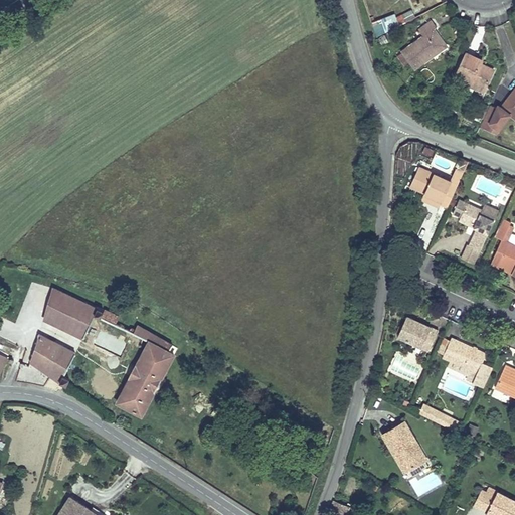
[(376,34),(400,27),(395,14),(372,21),(376,34)]
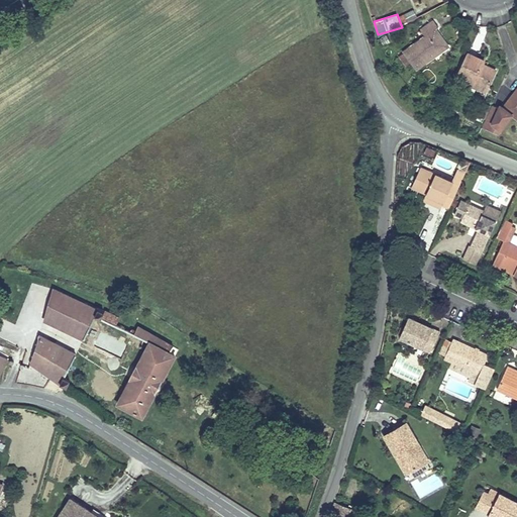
[(425,31),(405,47),(418,65),(434,54),(432,50),(446,41),(435,25),(440,22),(436,15),(421,25),(425,31)]
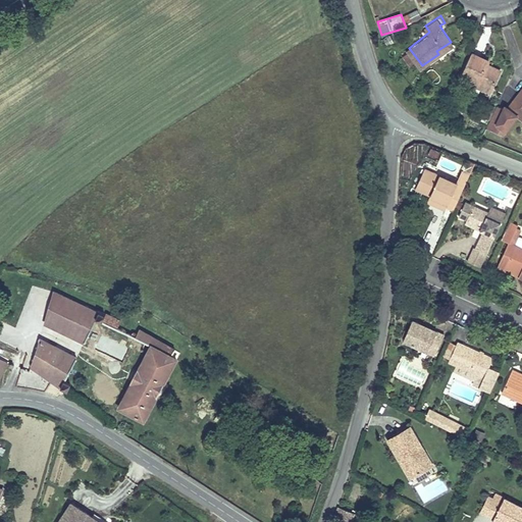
[(472,49),(462,69),(493,86),(502,67),(487,61),(489,57),(472,49)]
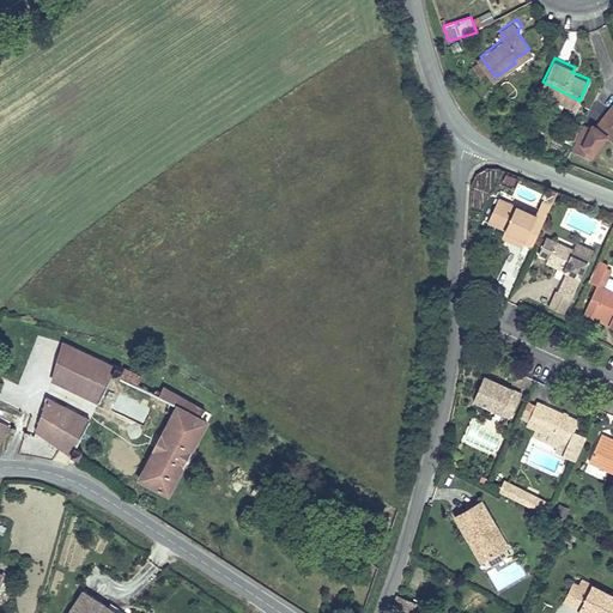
[(581,119),(569,145),(584,150),(590,143),(594,147),(608,129),(612,133),(612,98),(596,120),(593,119),(592,122),(581,119)]
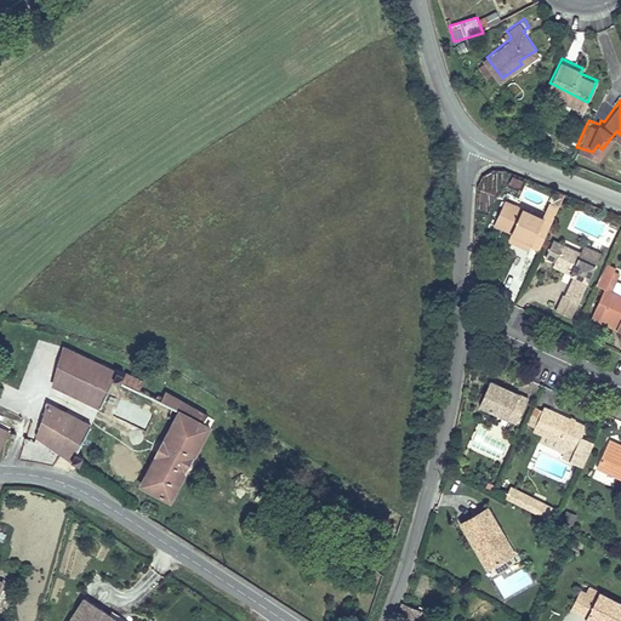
[(505,198),(494,218),(511,227),(508,231),(529,240),(527,243),(539,249),(559,208),(547,203),(541,215),(505,198)]
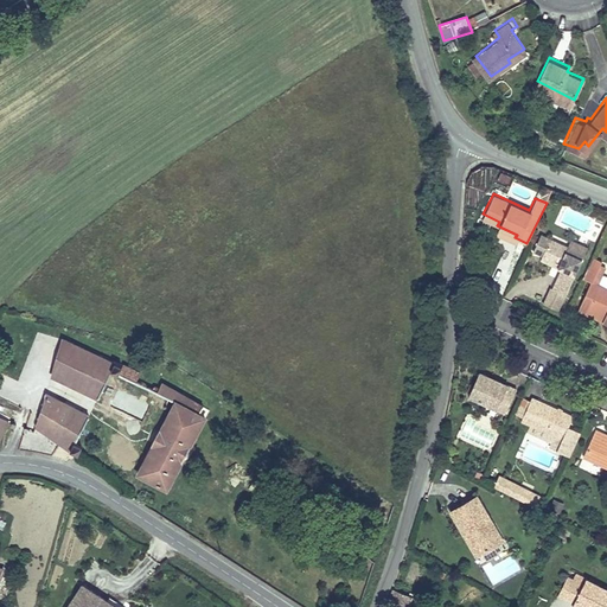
[(481,218),(497,225),(499,222),(483,213),(481,218)]
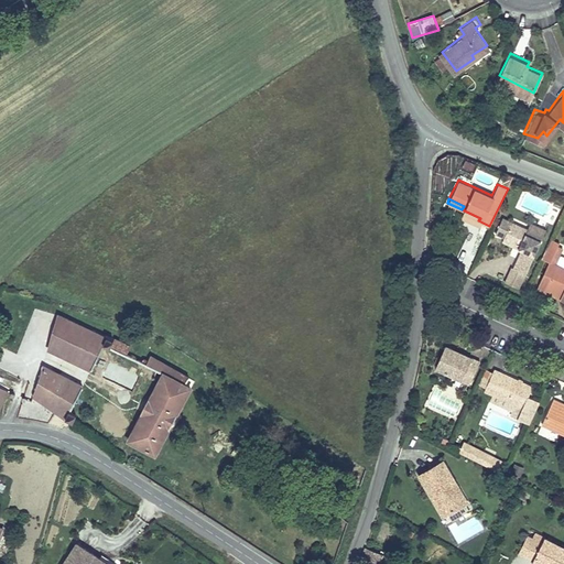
[(499,220),(509,225),(511,219),(501,216),(499,220)]
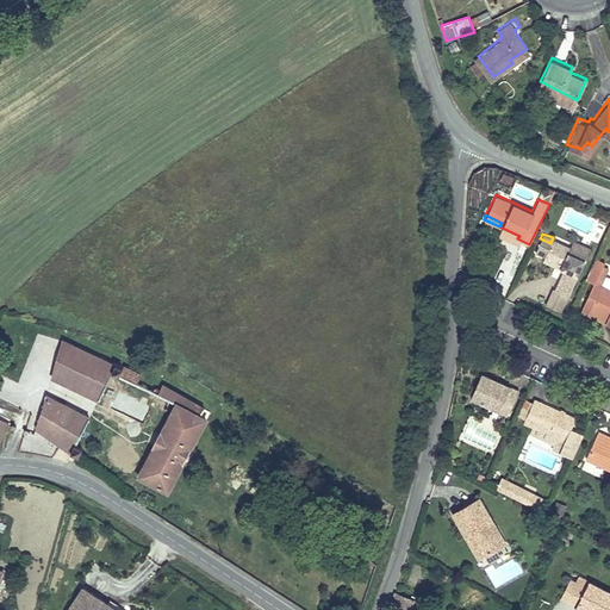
[(551,243),(540,238),(535,251),(545,256),(556,262),(560,254),(566,256),(561,267),(564,268),(562,269),(554,288),(568,294),(585,259),(568,251),(571,247),(553,237),(551,243)]
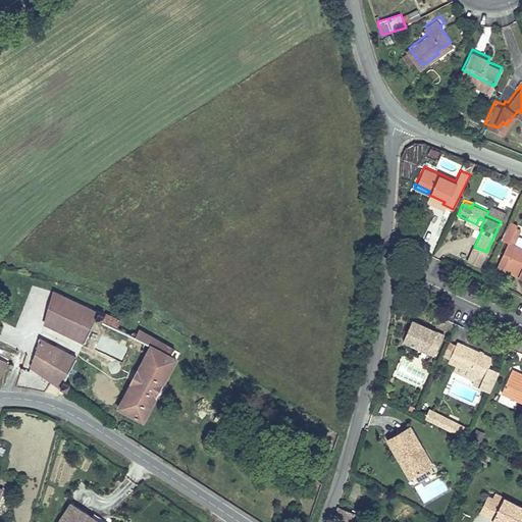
[(482,229),(480,228),(484,219),(479,217),(476,224),(466,219),(464,222),(481,230),(482,229)]
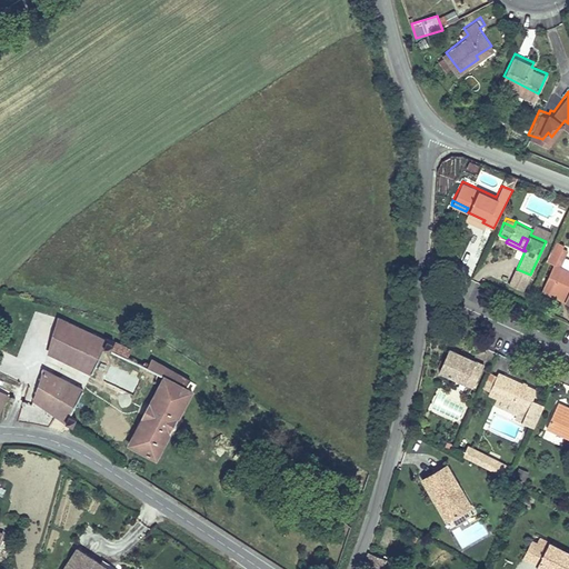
[(568,268),(561,265),(550,287),(567,296),(566,300),(568,301),(568,268)]
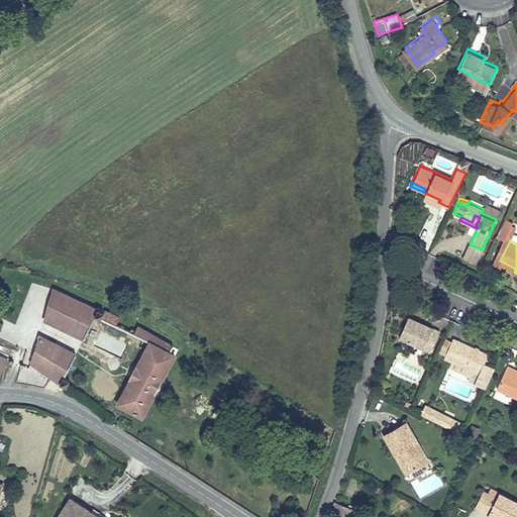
[(498,265),(514,273),(515,269),(500,261),(498,265)]
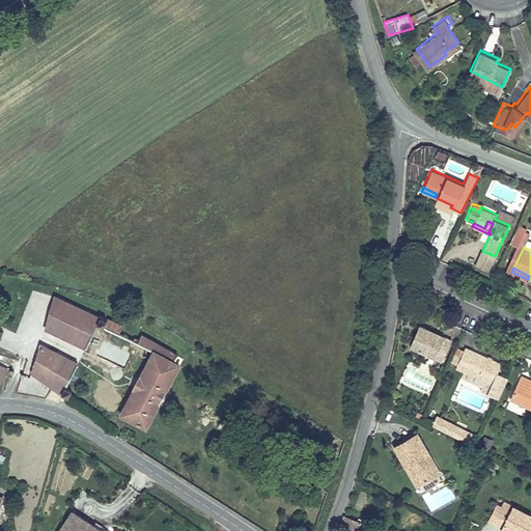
[(92,327),(96,319),(59,303),(46,330),(83,347),(92,327)]
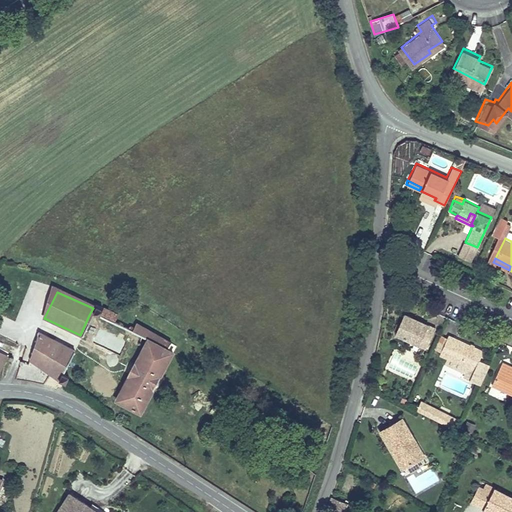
[(102,312),(93,308),(89,315),(108,324),(113,315),(103,310),(102,312)]
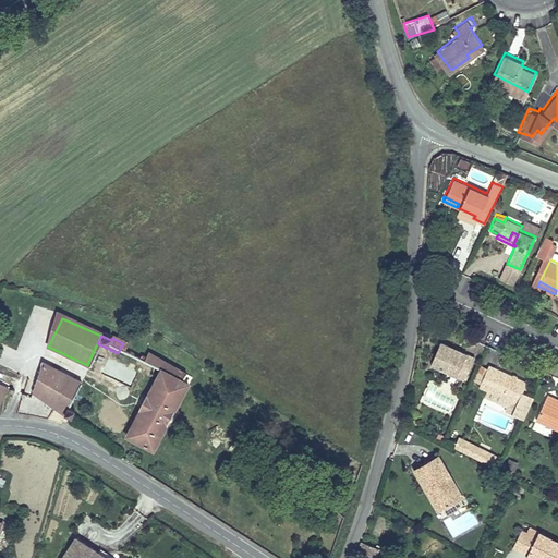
[(475,356),(440,340),(429,362),(457,375),(461,367),(468,372),(475,356)]
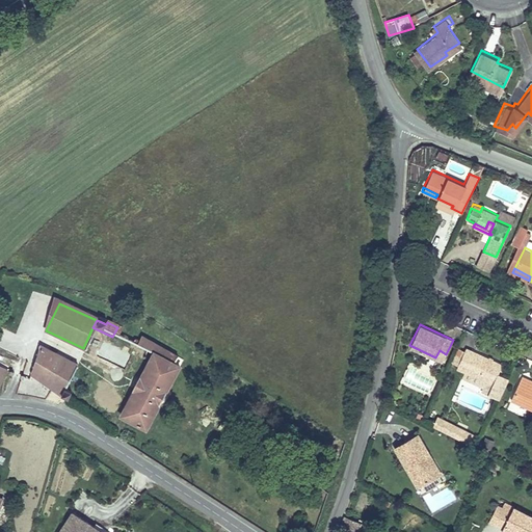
[(0,327),(0,345),(8,349),(16,334),(0,327)]
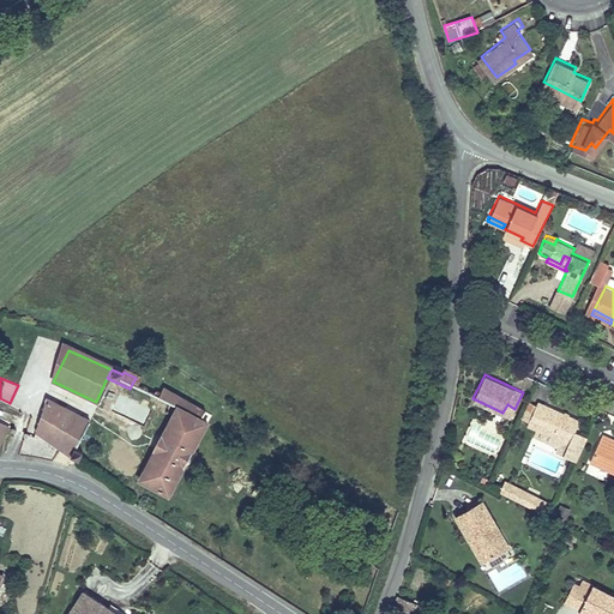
[(166,494),(203,421),(196,417),(199,410),(157,390),(152,401),(173,411),(139,480),(166,494)]
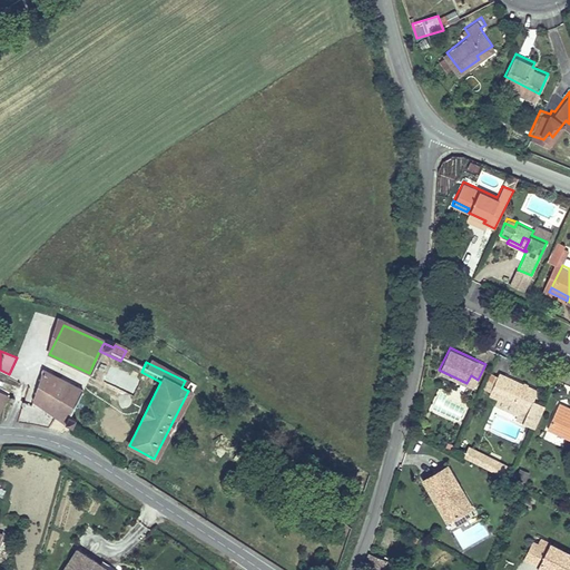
[(29,399),(69,418),(82,389),(42,371),(29,399)]
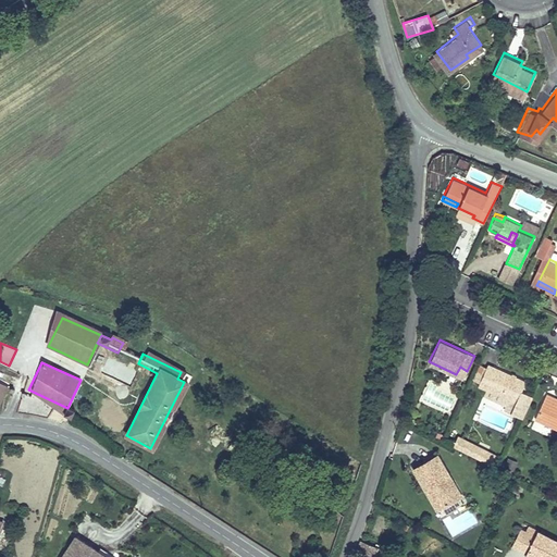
[(525,382),(489,364),(479,385),(516,401),(525,382)]
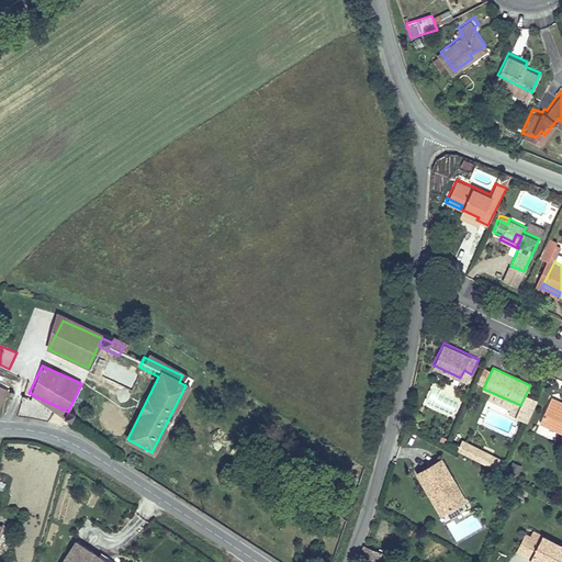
[(561,401),(552,397),(541,423),(561,433),(561,406),(560,405),(561,401)]
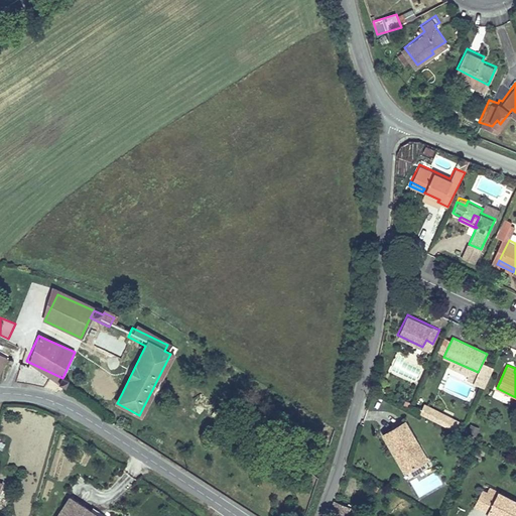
[(62,378),(57,388),(62,391),(68,381),(62,378)]
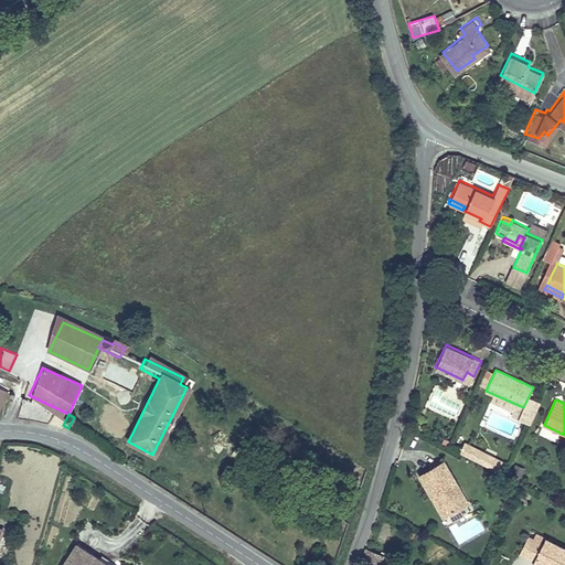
[(465,441),(459,454),(499,471),(504,459),(465,441)]
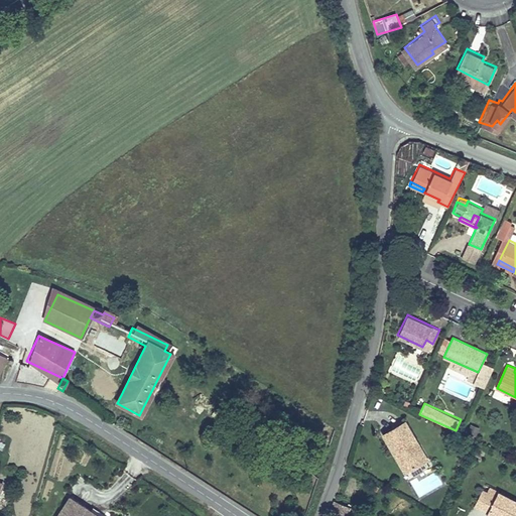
[(402,423),(379,436),(390,456),(394,453),(405,472),(424,462),(402,423)]
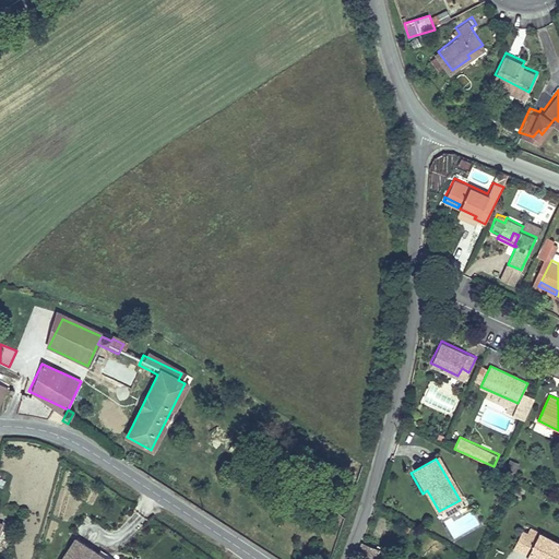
[(427,490),(423,494),(435,514),(439,511),(427,490)]
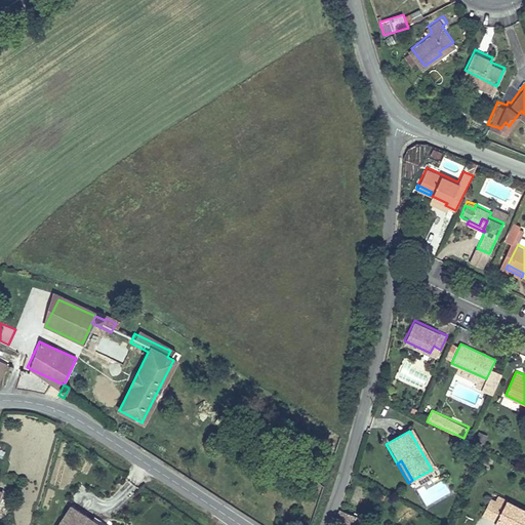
[(503,508),(492,501),(484,517),(495,523),(493,524),(524,524),(524,513),(506,503),(503,508)]
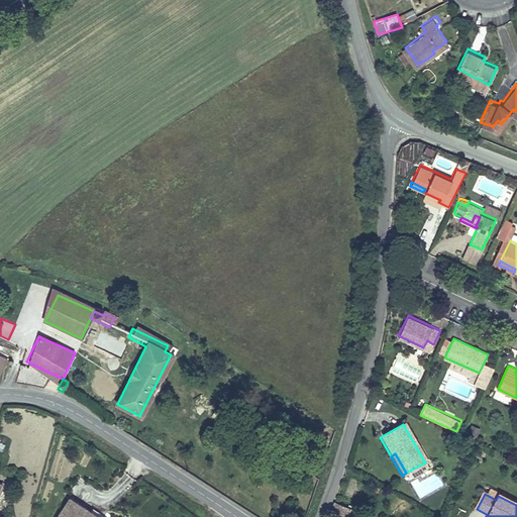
[(103,516),(70,497),(57,516),(103,516)]
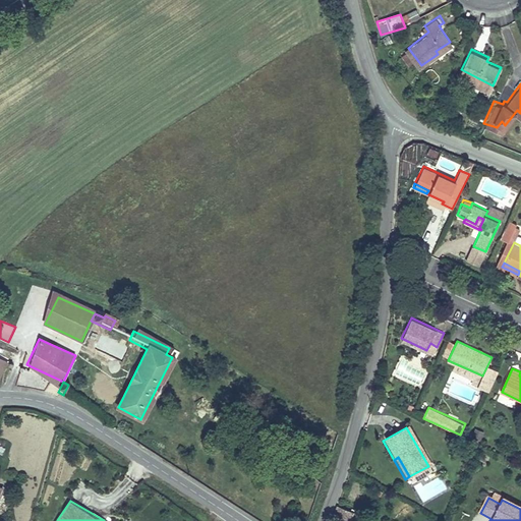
[(351,506),(336,501),(333,516),(346,520),(351,506)]
